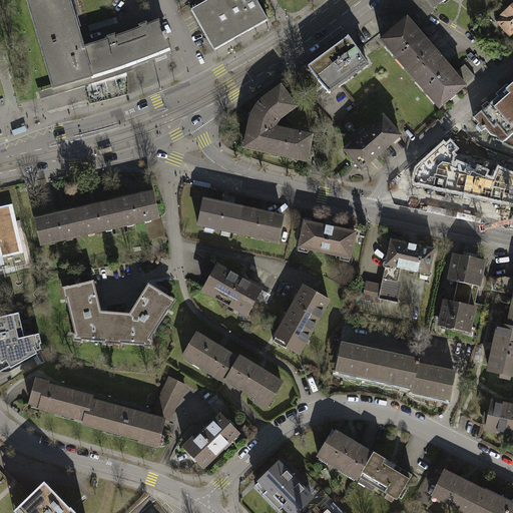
[(25,0),(51,87),(80,79),(81,82),(101,76),(124,69),(169,52),(163,40),(167,39),(164,33),(161,34),(156,22),(145,26),(144,23),(137,26),(138,29),(114,38),(112,34),(105,37),(106,40),(80,48),(66,0),(25,0)]
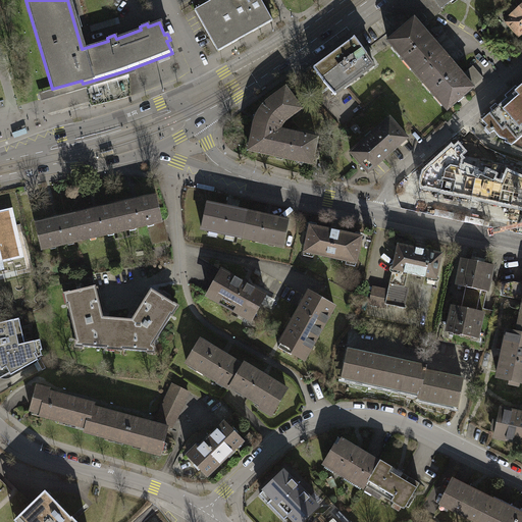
[(209,0),(193,9),(216,52),(271,20),(259,0),(209,0)]
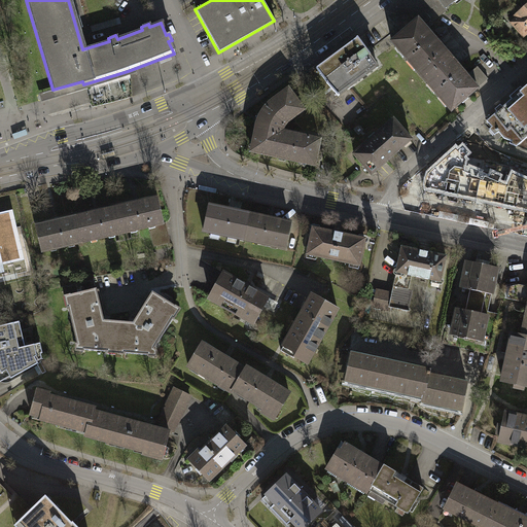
[(403,0),(401,2),(386,16),(400,32),(417,19),(421,24),(446,8),(438,0),(403,0)]
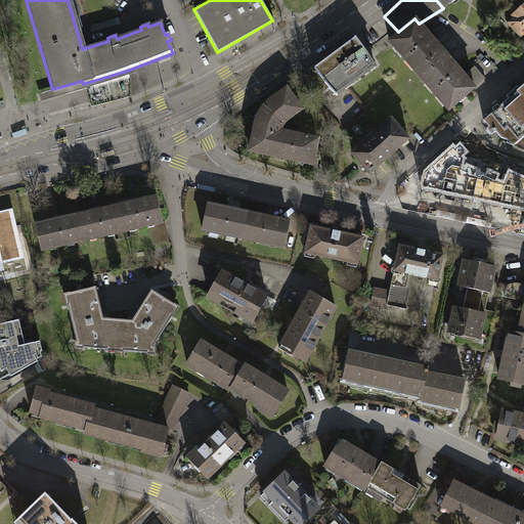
[(436,0),(443,8),(452,0),(436,0)]
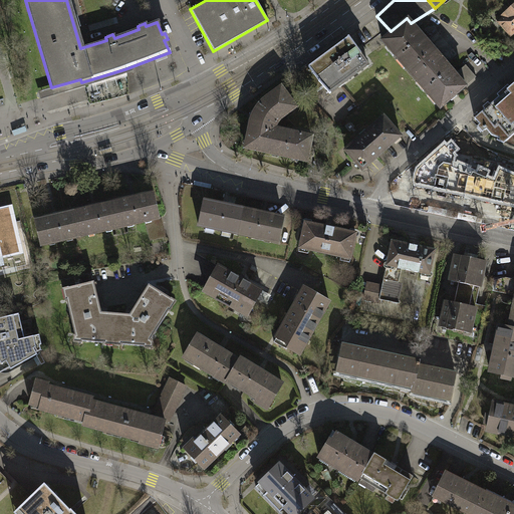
[(511,36),(513,33),(513,10),(511,8),(497,21),(511,36)]
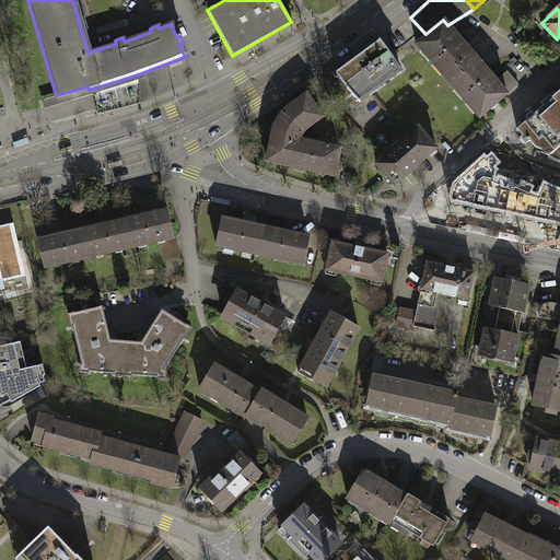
[(95,27),(94,27),(96,35),(127,25),(125,19),(95,27)]
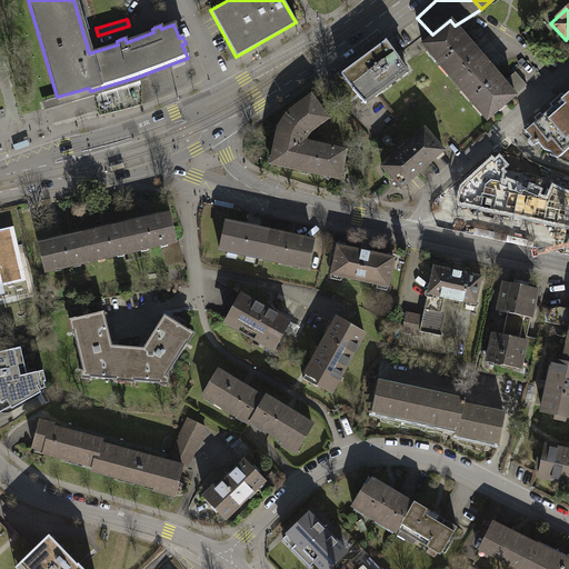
[(421,43),(453,82),(481,58),(455,26),(450,20),(432,35),(421,43)]
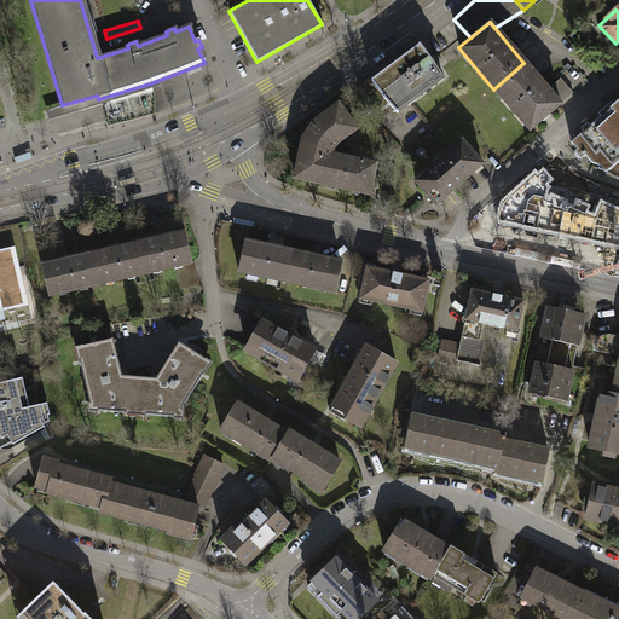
[(368,82),(359,88),(379,109),(386,104),(394,113),(441,79),(432,65),(433,65),(418,45),(368,82)]
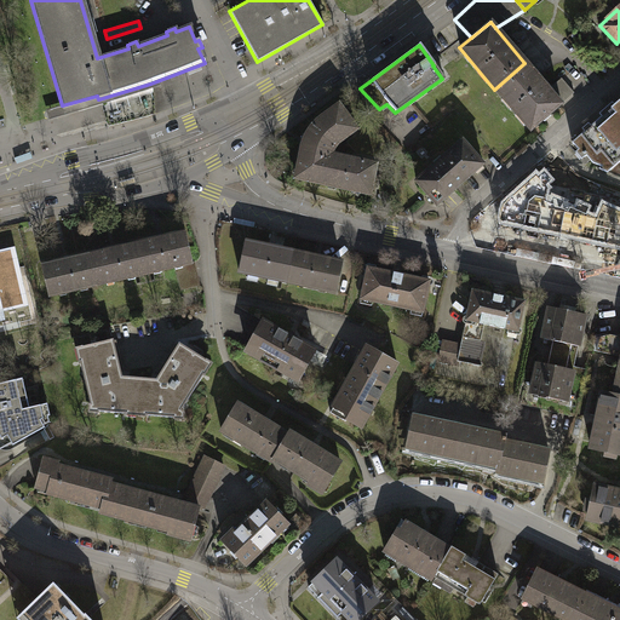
[(547,90),(524,63),(494,90),(530,131),(561,104),(547,90)]
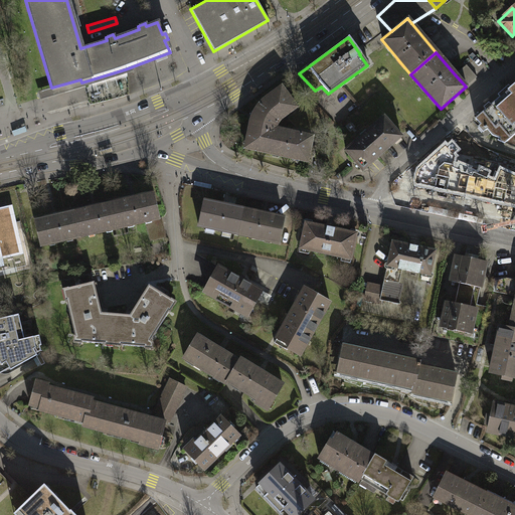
[(466,64),(455,74),(466,87),(477,76),(466,64)]
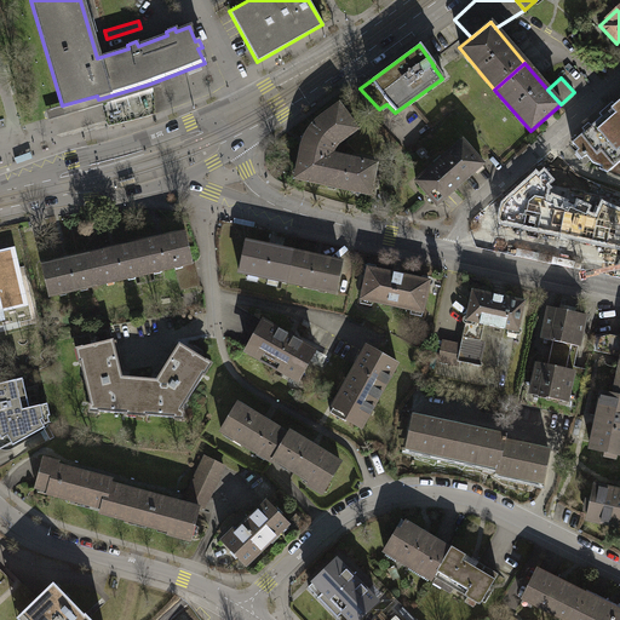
[(600,118),(572,143),(585,158),(589,155),(591,159),(591,161),(591,164),(603,167),(606,165),(610,171),(619,161),(619,101),(619,99),(613,105),(600,118)]
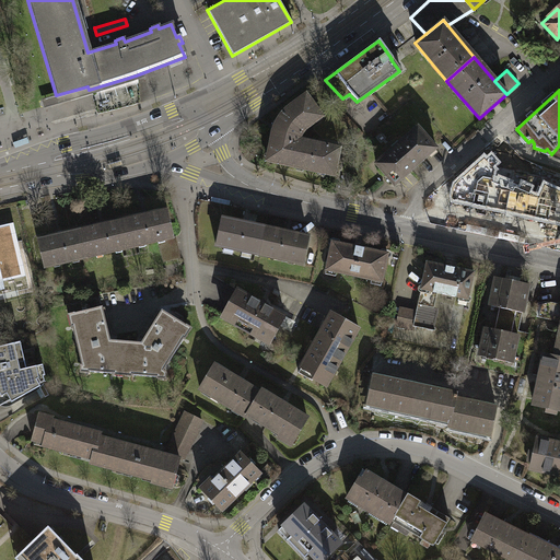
[(266,161),(333,175),(340,150),(299,141),(301,133),(321,119),(305,93),(281,114),(275,127),(266,161)]
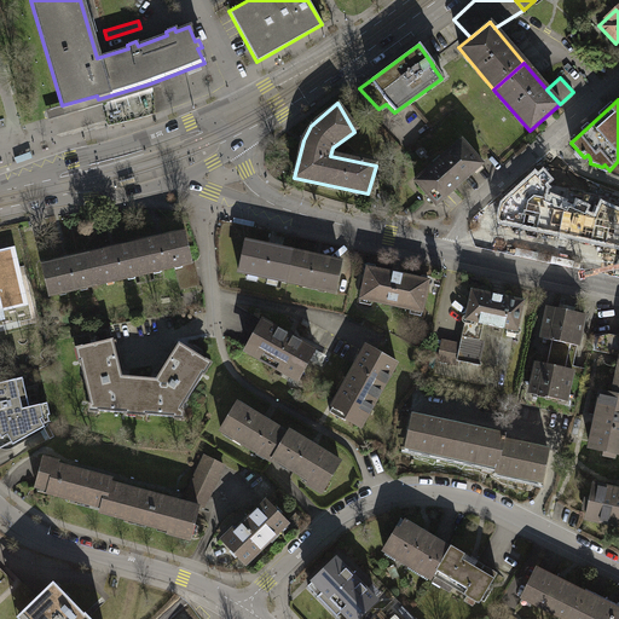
[(416,181),(435,204),(481,163),(462,142),(416,181)]
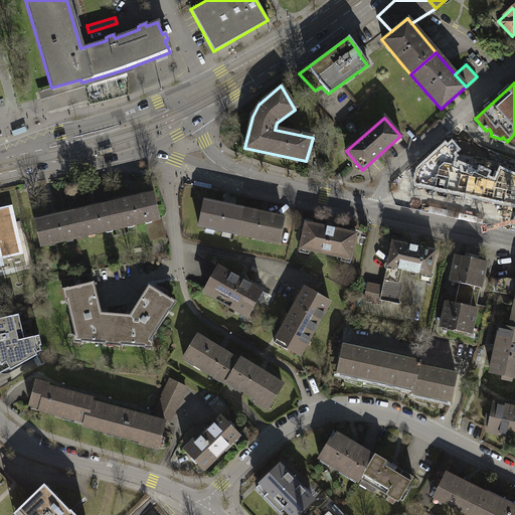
[(421,185),(475,196),(481,167),(464,163),(469,140),(450,136),(445,159),(427,156),(421,185)]
